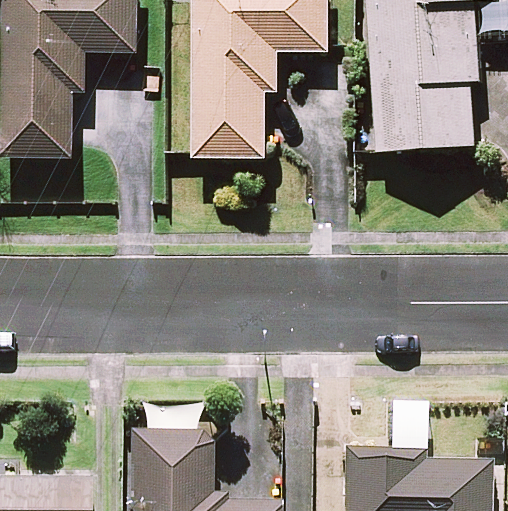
[(7,0),(1,157),(71,160),(74,92),(85,93),(86,52),(135,54),(137,0),(7,0)]
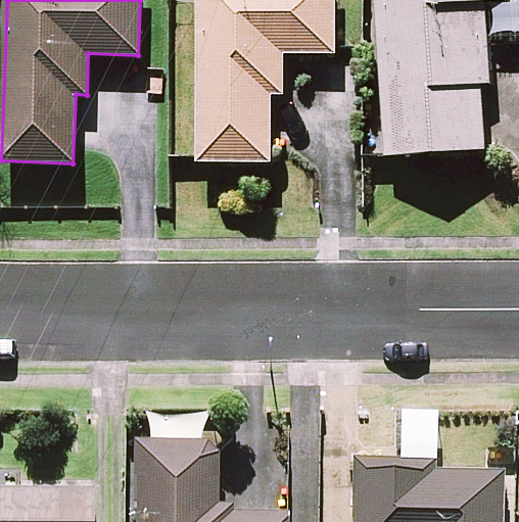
[(334,54),(334,0),(197,0),(196,161),(270,161),(271,95),(282,95),(282,53),(334,54)]
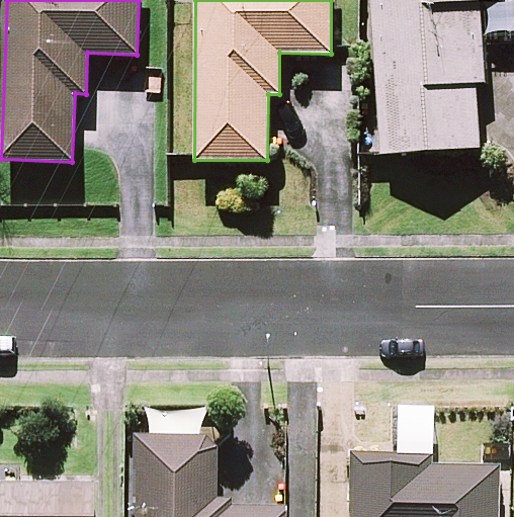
[(483,82),(481,37),(513,35),(513,0),(372,0),(380,152),(479,148),(476,82),(483,82)]
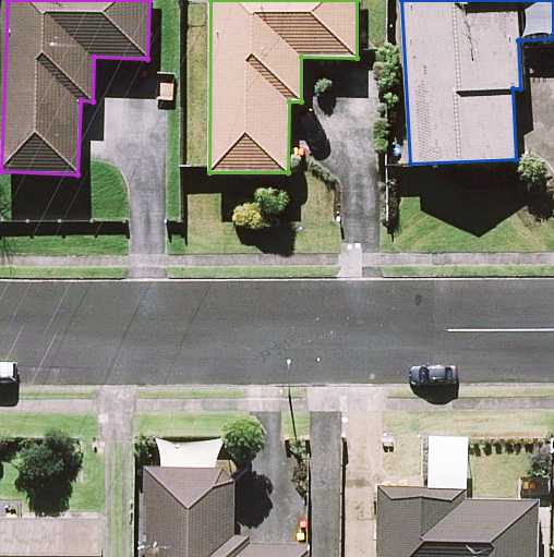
[(155,477),(140,477),(139,556),(301,556),(302,553),(227,552),(228,479),(155,477)]
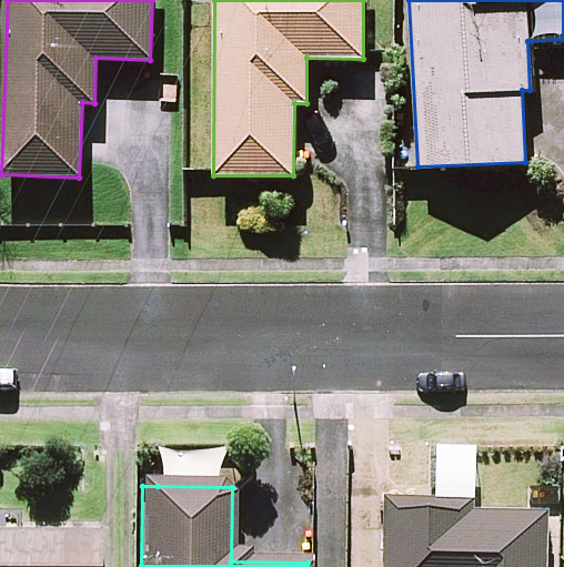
[(541,566),(543,517),(471,515),(471,508),(384,505),(382,566),(541,566)]
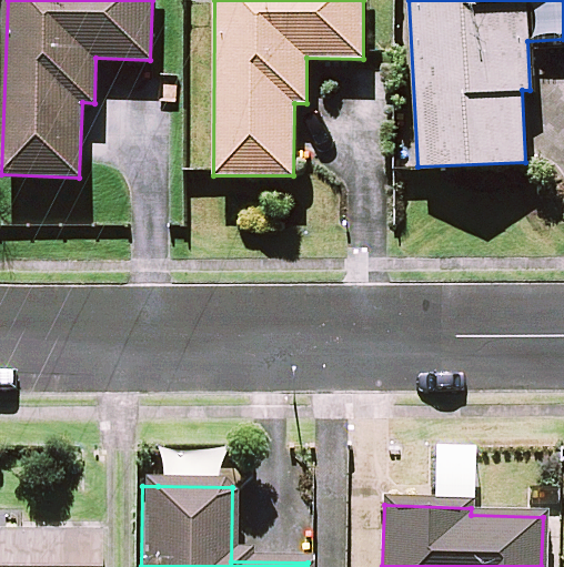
[(98,566),(100,538),(8,534),(9,522),(0,520),(0,566),(98,566)]
